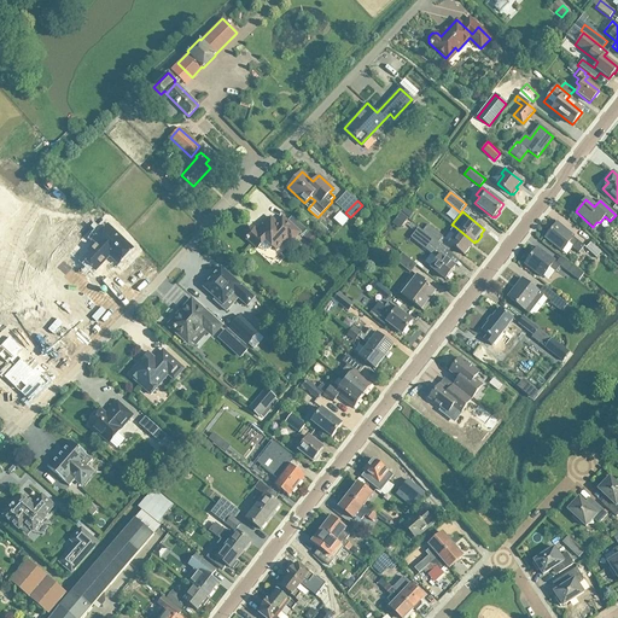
[(391,222),(398,228),(407,217),(400,213),(391,222)]
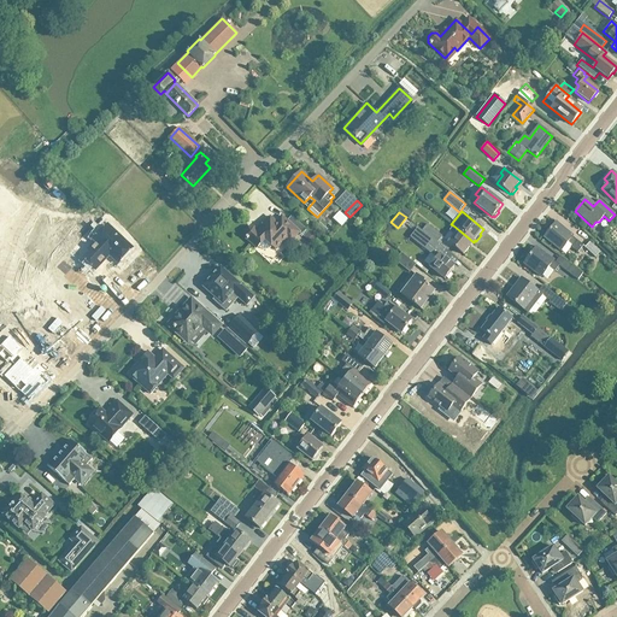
[(262,250),(265,250),(268,248),(270,248),(271,246),(275,250),(287,236),(291,241),(299,233),(281,216),(275,223),(270,217),(257,231),(253,228),(248,228),(245,231),(245,236),(257,248),(258,247),(259,248),(262,250)]
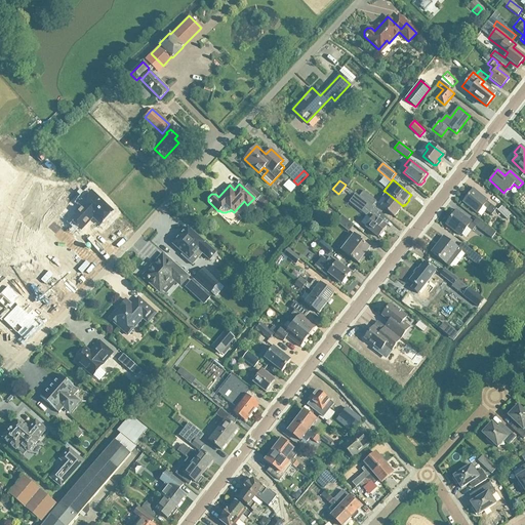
[(491,205),(487,201),(473,190),(462,203),(477,214),(483,206),(487,209),(486,210),(491,214),(496,209),(491,205)]
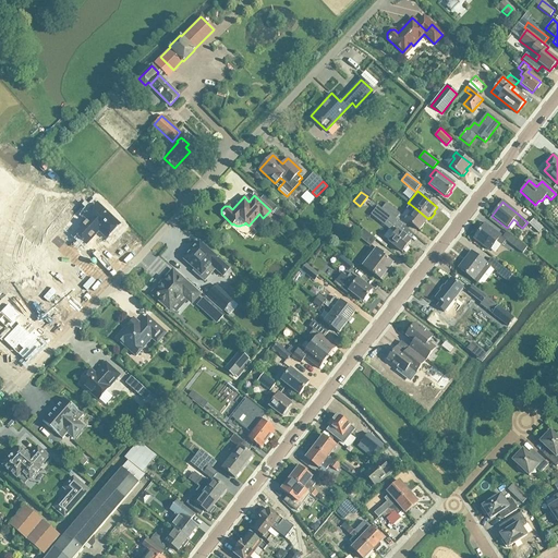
[(74,233),(86,244),(98,231),(107,239),(120,225),(97,203),(84,217),(87,220),(74,233)]
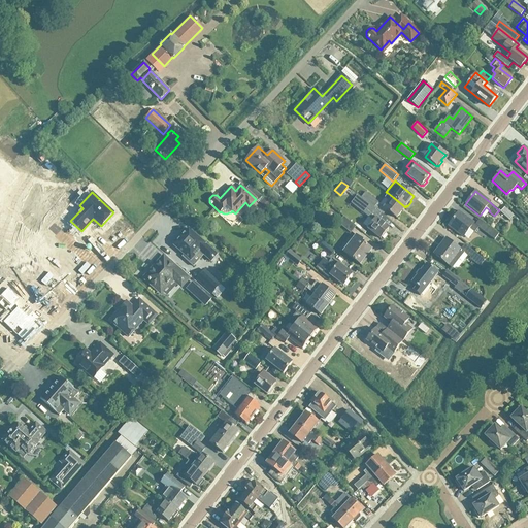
[(361,197),(374,208),(378,202),(365,192),(361,197)]
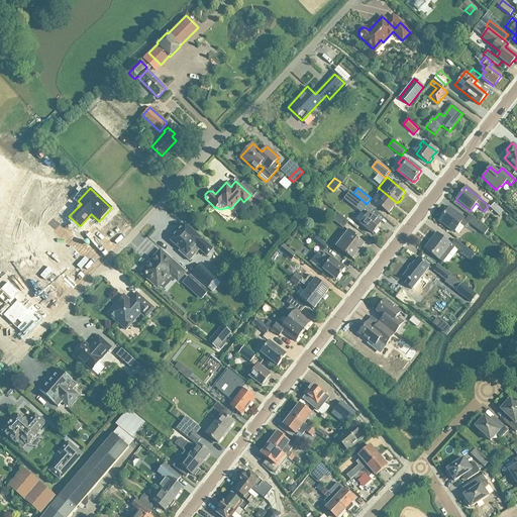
[(397,203),(385,193),(380,189),(377,194),(381,198),(376,204),(388,214),(397,203)]
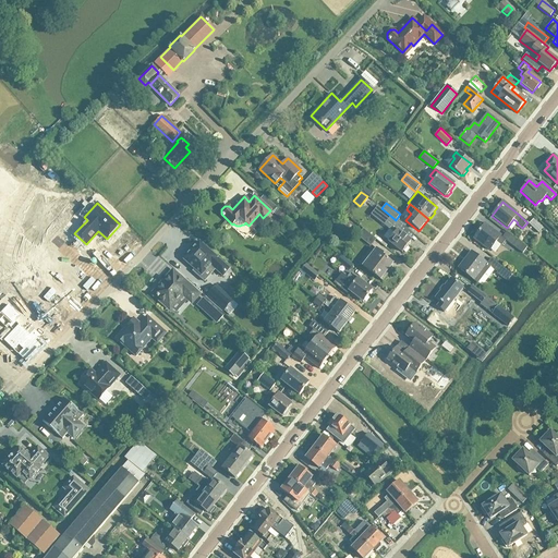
[(396,220),(381,208),(381,209),(377,206),(371,215),(396,233),(388,242),(401,253),(411,241),(405,238),(411,231),(397,221),(396,220)]
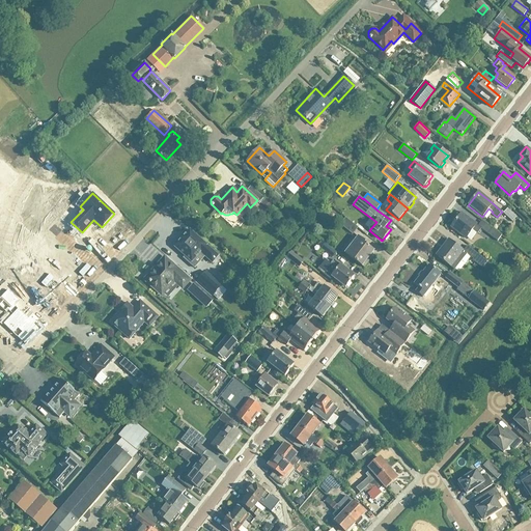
[(503,214),(511,222),(515,218),(507,210),(503,214)]
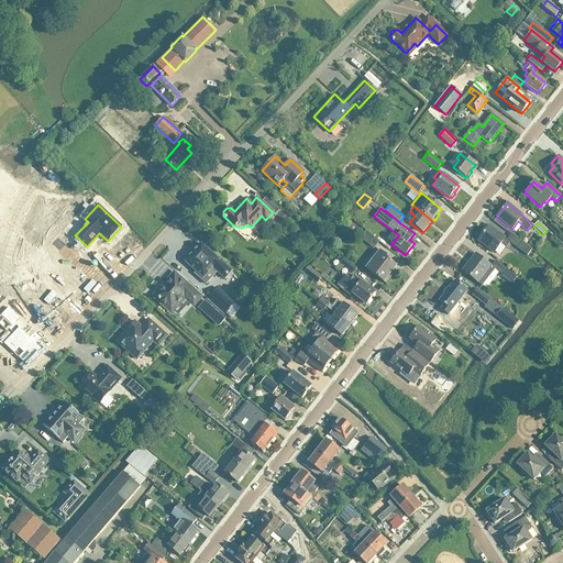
[(510,234),(506,240),(505,239),(505,238),(489,225),(477,241),(494,253),(500,243),(506,247),(510,243),(527,256),(531,250),(510,234)]
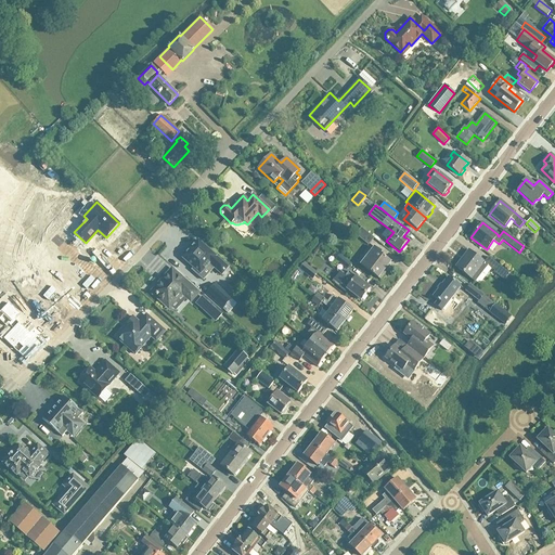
[(0,299),(57,241),(41,226),(0,268),(0,299)]
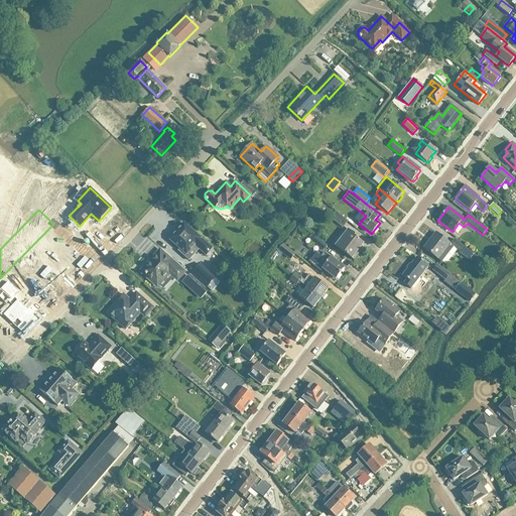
[(348,221),(336,211),(331,218),(343,228),(348,221)]
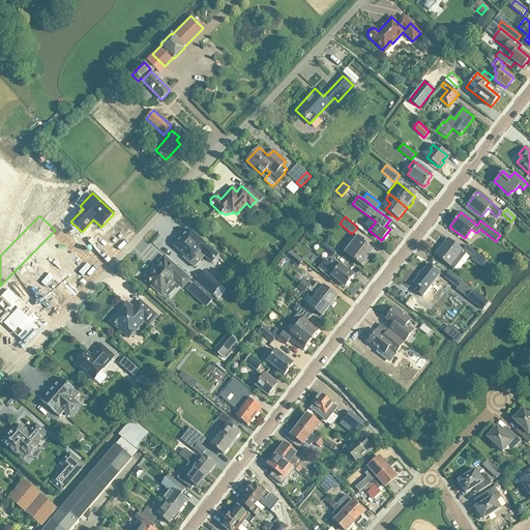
[(183,258),(189,263),(190,262),(192,262),(200,252),(204,256),(211,262),(217,255),(189,230),(174,246),(184,256),(183,258)]
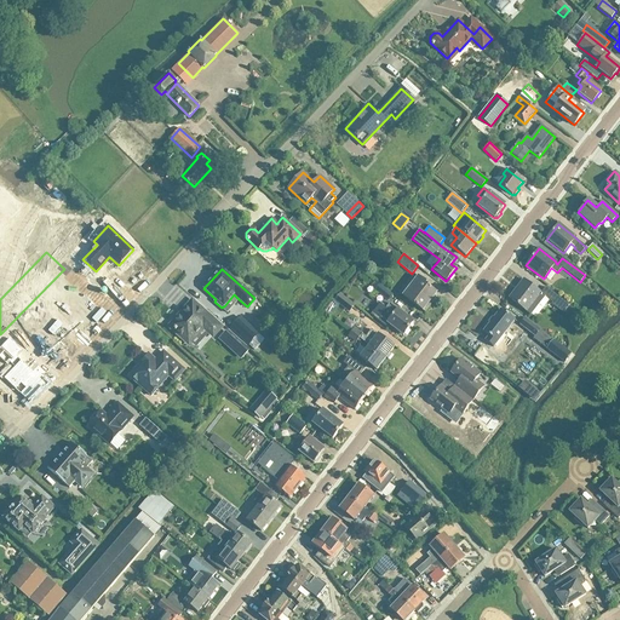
[(426,283),(418,277),(403,296),(424,313),(431,305),(428,303),(436,293),(425,285),(426,283)]
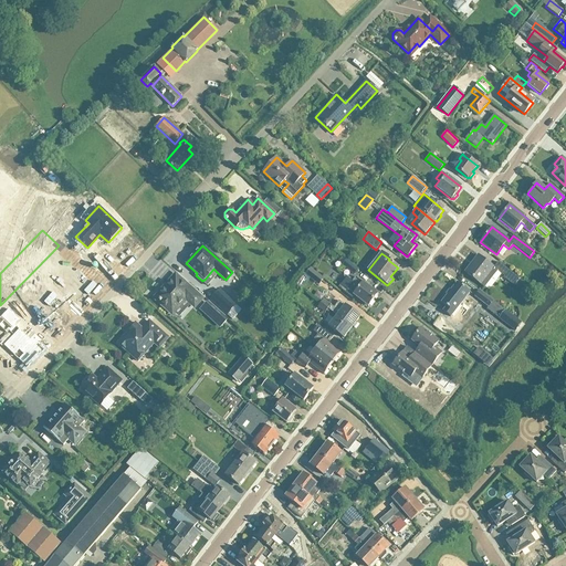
[(75,255),(59,271),(62,274),(54,281),(73,301),(82,292),(81,290),(95,276),(75,255)]
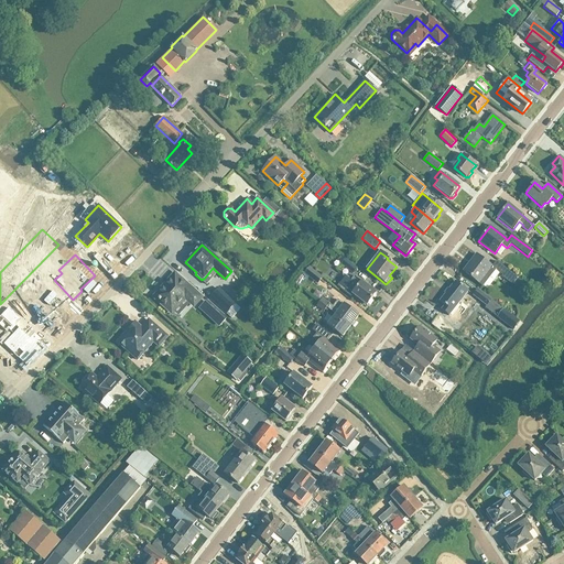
[(476,255),(463,271),(479,283),(483,285),(490,275),(495,269),(476,255)]
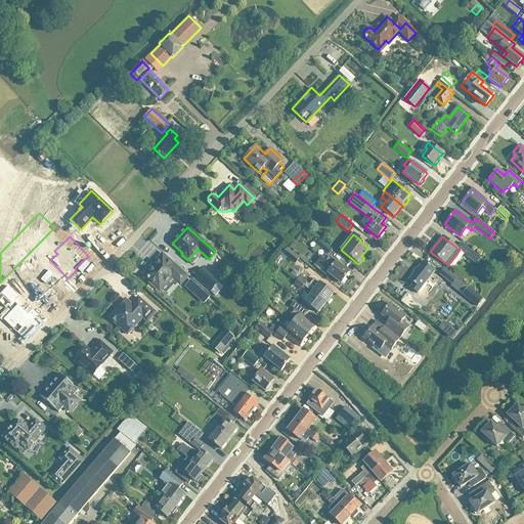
[(316,246),(328,255),(332,250),(320,241),(316,246)]
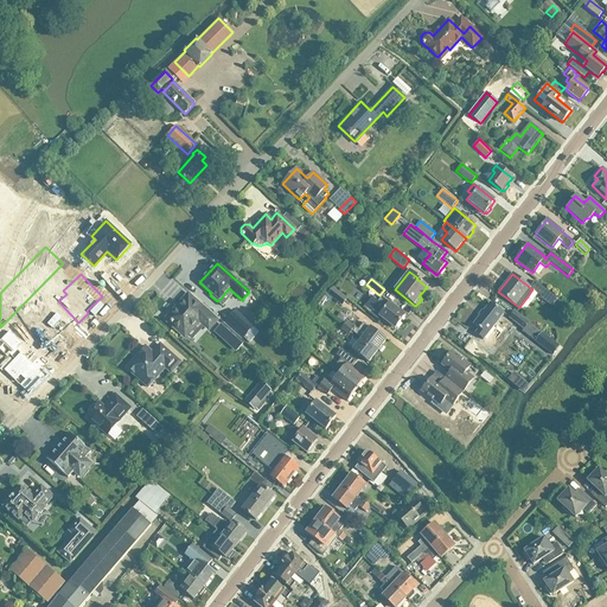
[(333,287),(327,294),(330,296),(342,306),(347,298),(333,287)]
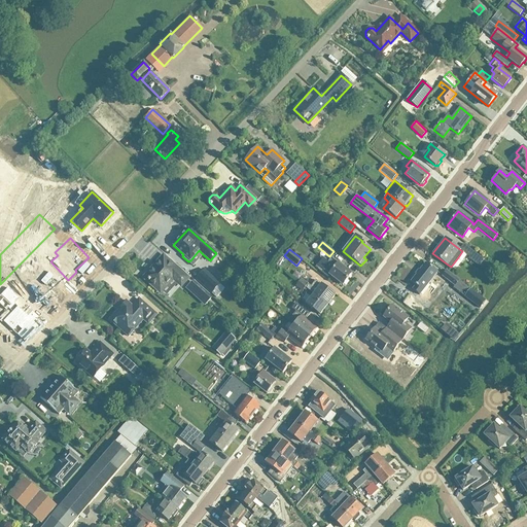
[(484,259),(473,251),(469,256),(480,265),(484,259)]
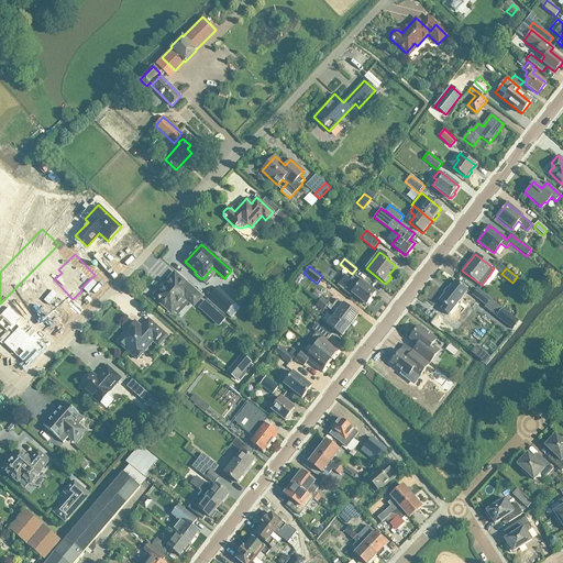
[(174,274),(168,280),(162,288),(159,288),(156,291),(156,294),(154,297),(163,305),(163,307),(167,310),(169,310),(170,311),(185,297),(192,305),(199,297),(174,274)]
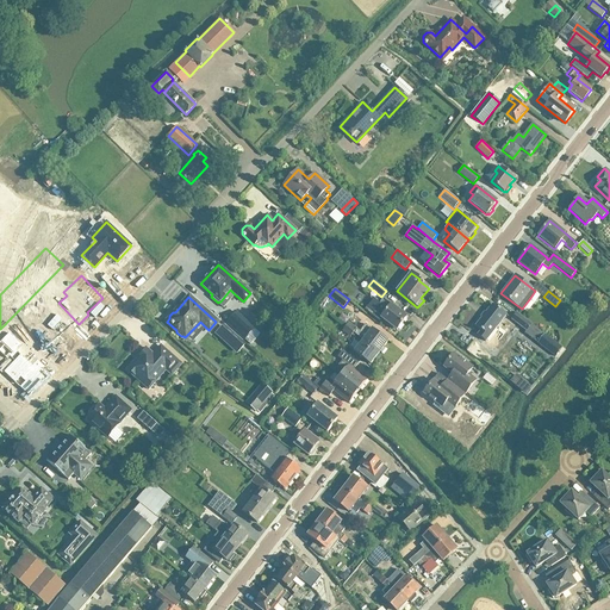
[(380,303),(371,315),(379,321),(381,318),(396,330),(406,317),(388,303),(383,299),(380,303)]
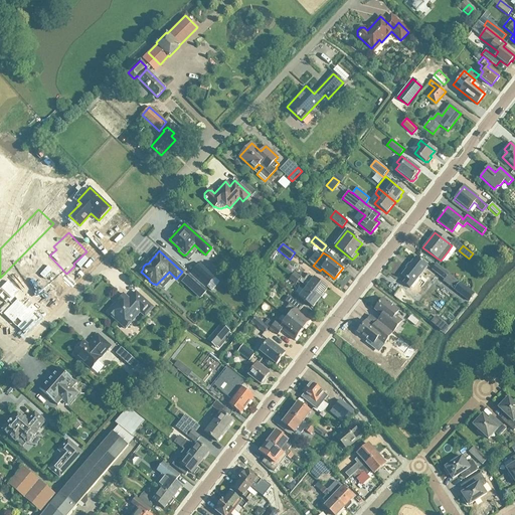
[(401,276),(405,279),(402,284),(409,289),(426,266),(415,256),(401,276)]
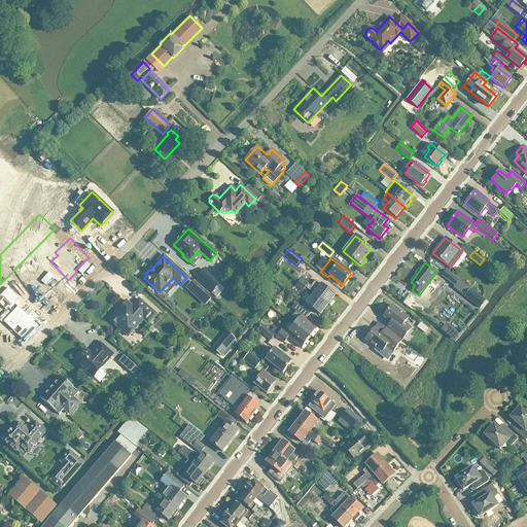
[(211,293),(219,283),(204,270),(196,279),(211,293)]
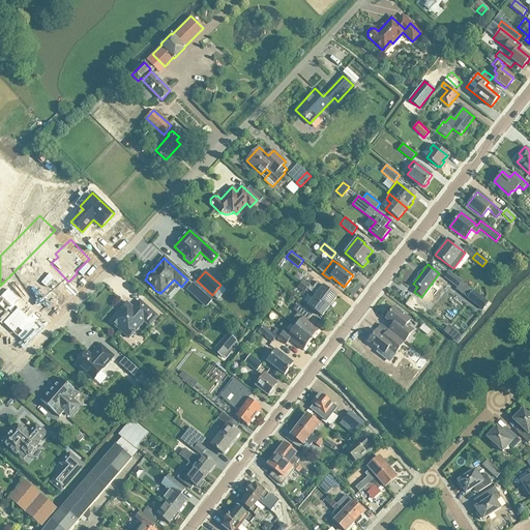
[(458,288),(458,287),(462,282),(448,271),(444,277),(458,288)]
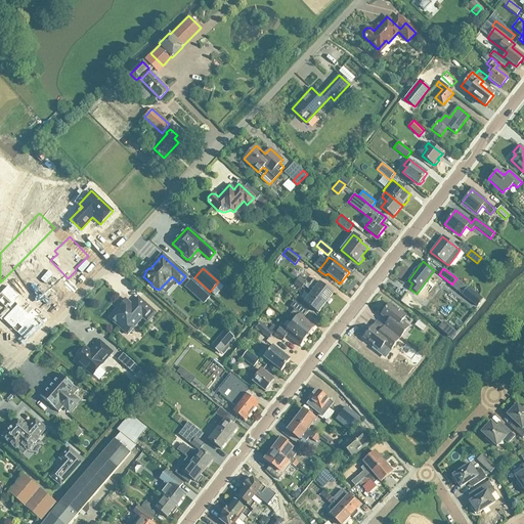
[(300,276),(297,280),(303,286),(312,293),(325,304),(326,303),(328,304),(331,300),(330,300),(334,294),(320,284),(313,278),(309,285),(306,281),(300,276)]
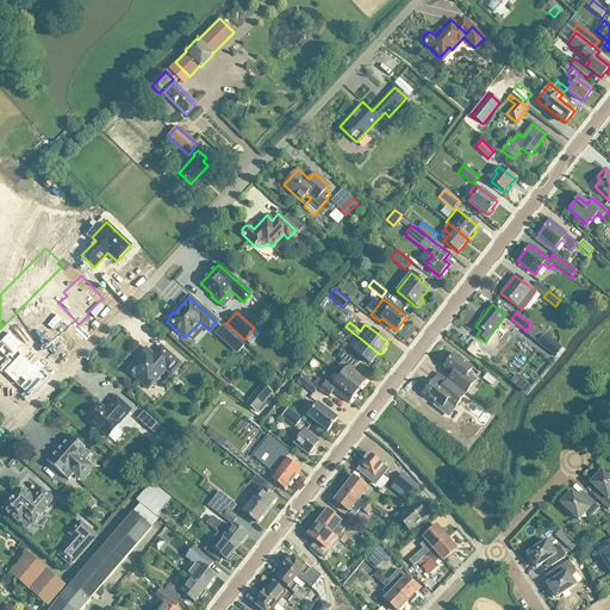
[(545,334),(531,324),(527,330),(527,331),(524,334),(537,343),(545,334)]
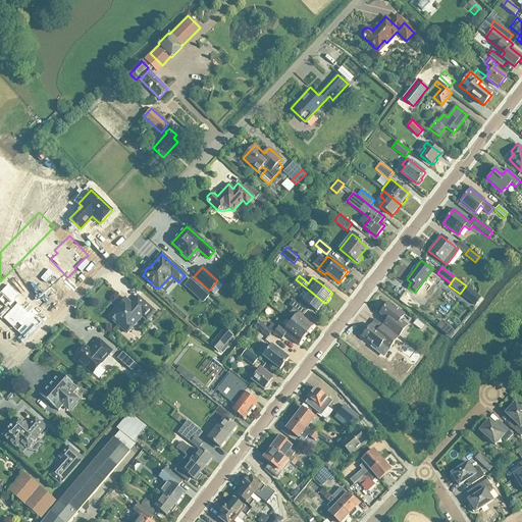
[(185,285),(200,297),(205,291),(190,279),(185,285)]
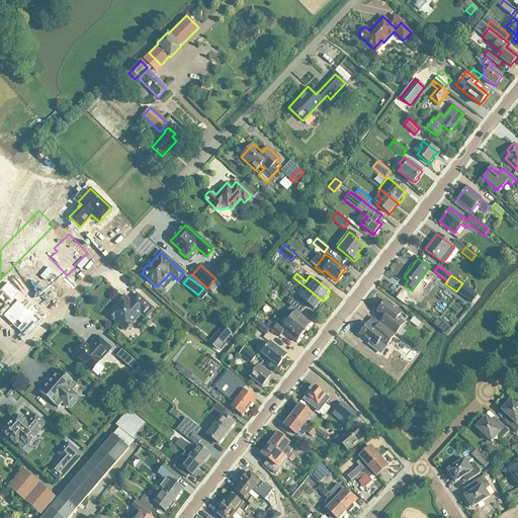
[(299,282),(293,277),(290,281),(296,285),(299,282)]
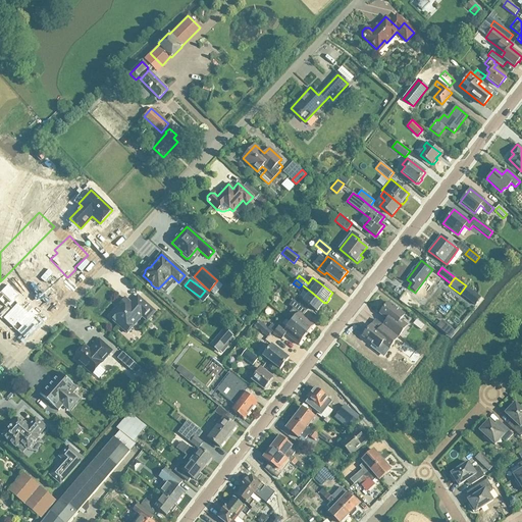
[(39,323),(34,318),(38,314),(32,307),(27,312),(13,300),(18,295),(7,284),(0,292),(0,301),(6,308),(8,306),(11,309),(2,319),(3,319),(24,338),(23,340),(24,340),(40,323),(39,323)]
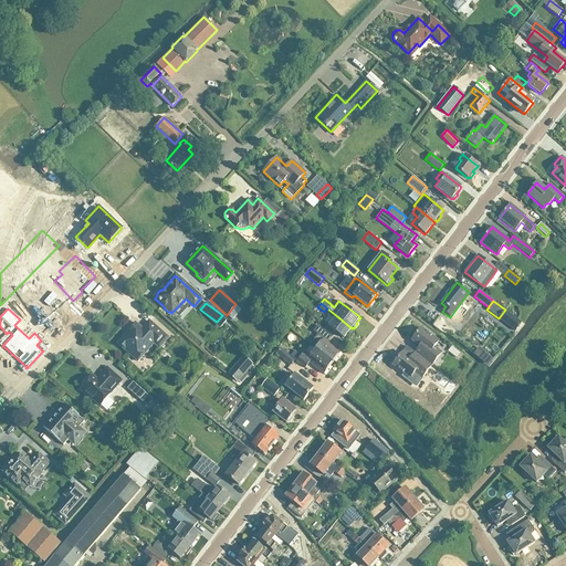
[(49,308),(44,318),(55,323),(60,313),(49,308)]
